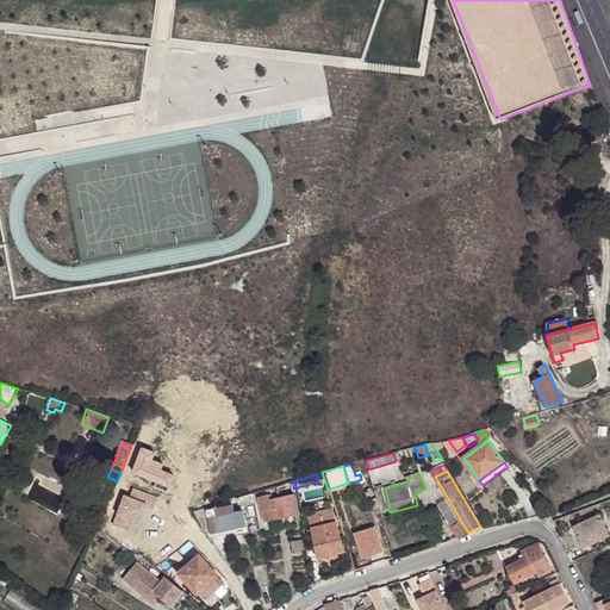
[(250,493),(235,499),(238,508),(243,506),(253,503),(250,493)]
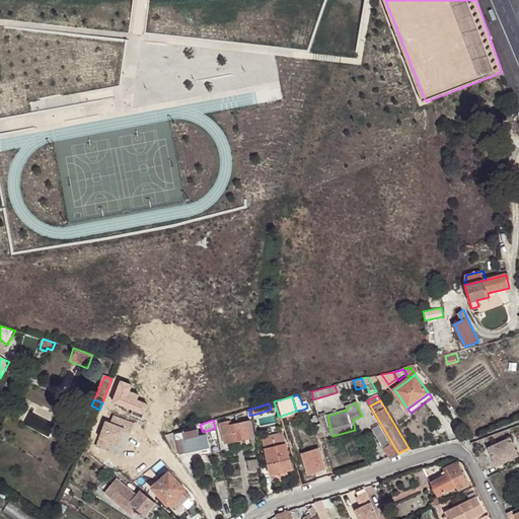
[(241,441),(238,426),(233,426),(231,422),(221,424),(225,444),(241,441)]
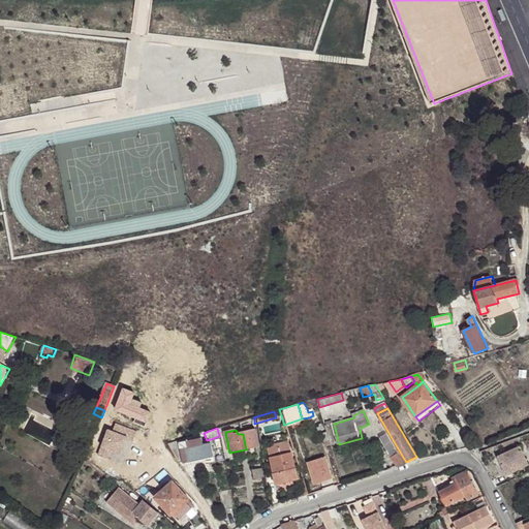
[(258,447),(255,431),(243,434),(246,449),(255,447),(258,447)]
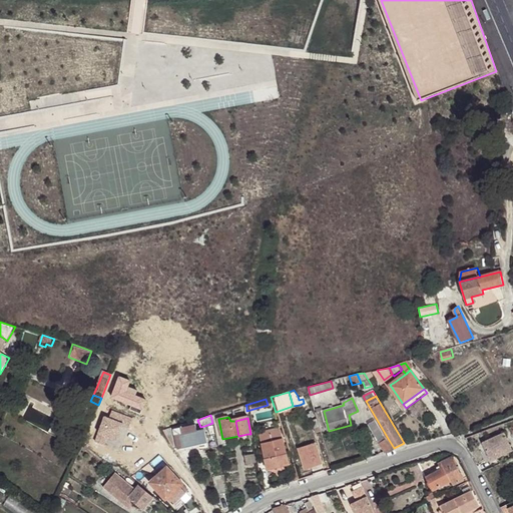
[(381,444),(389,440),(376,418),(366,424),(379,446),(381,444)]
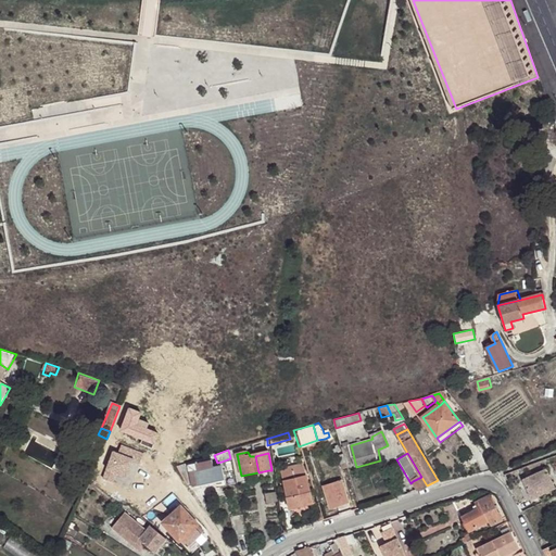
[(200,458),(186,463),(174,467),(181,478),(187,483),(191,482),(187,466),(201,463),(200,458)]
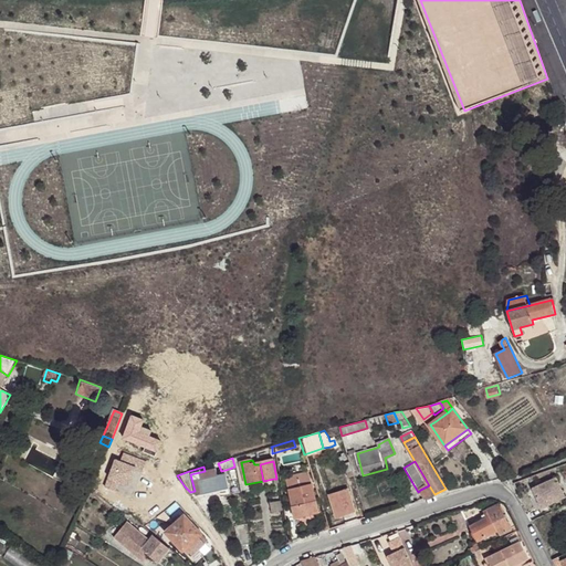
[(190,474),(195,491),(196,495),(202,493),(199,480),(217,475),(215,469),(205,471),(190,474)]
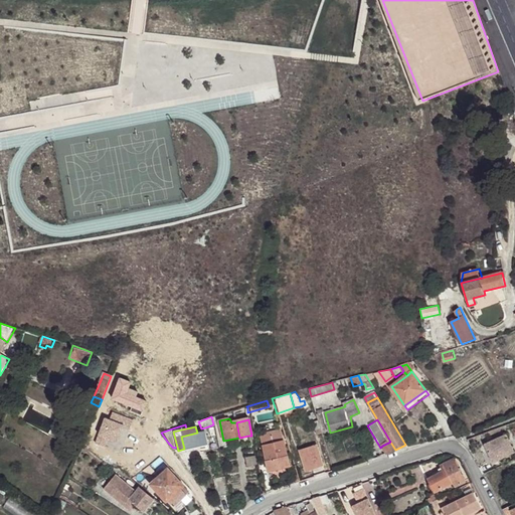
[(283,440),(281,428),(260,435),(265,454),(275,453),(275,451),(285,449),(283,440)]
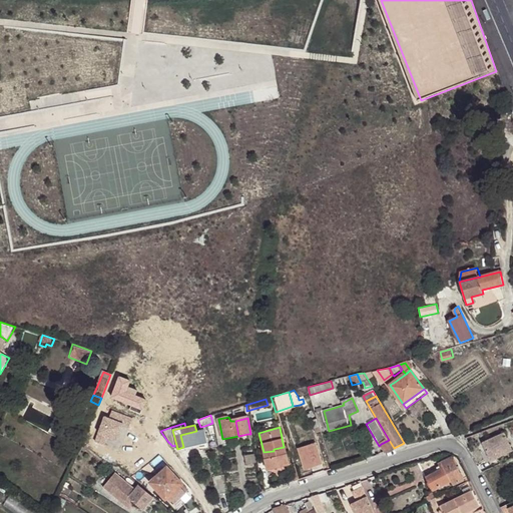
[(201,430),(196,431),(199,444),(206,442),(203,430),(201,431),(201,430)]
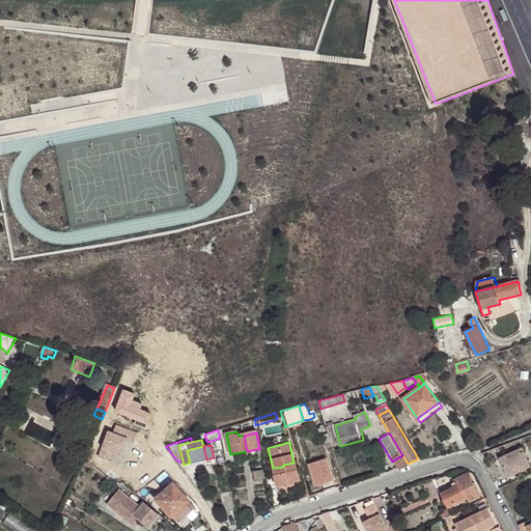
[(187,450),(190,463),(206,459),(203,446),(187,450)]
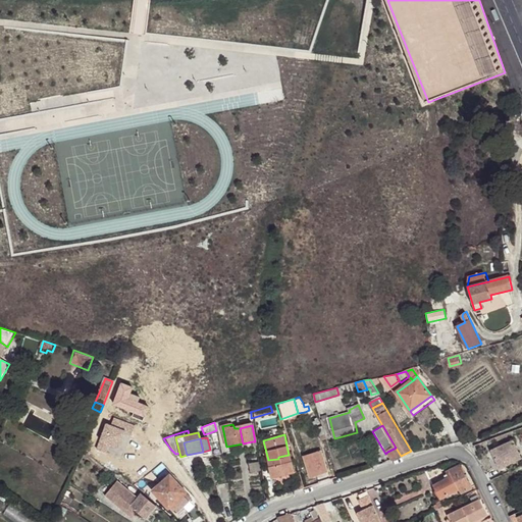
[(514,440),(491,450),(500,468),(521,459),(514,440)]
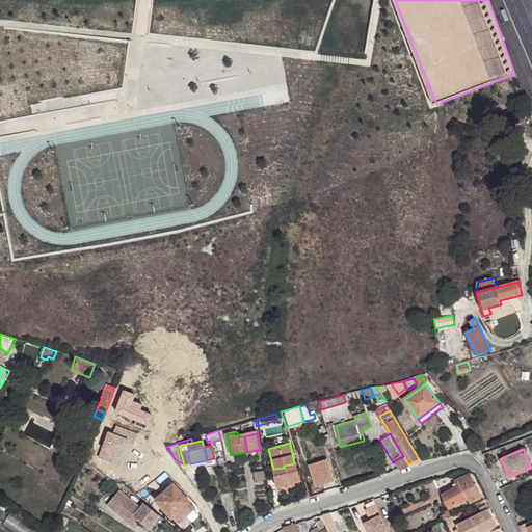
[(395,460),(399,469),(408,464),(403,456),(395,460)]
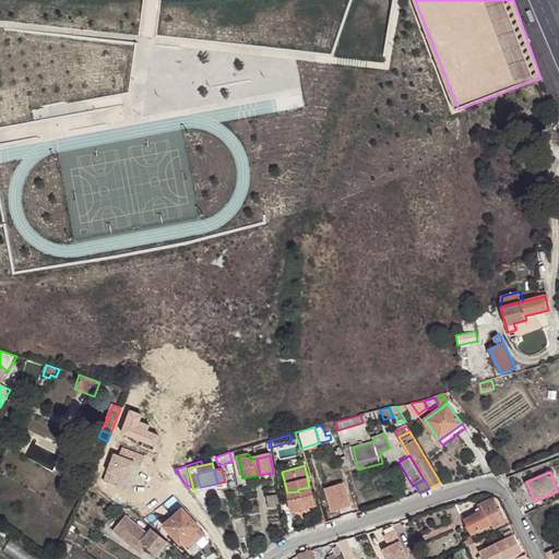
[(177,485),(181,490),(188,486),(182,480),(177,485)]
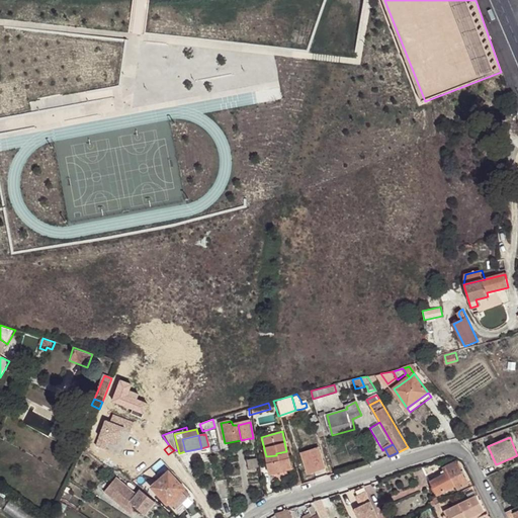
[(488,446),(483,448),(491,467),(496,464),(488,446)]
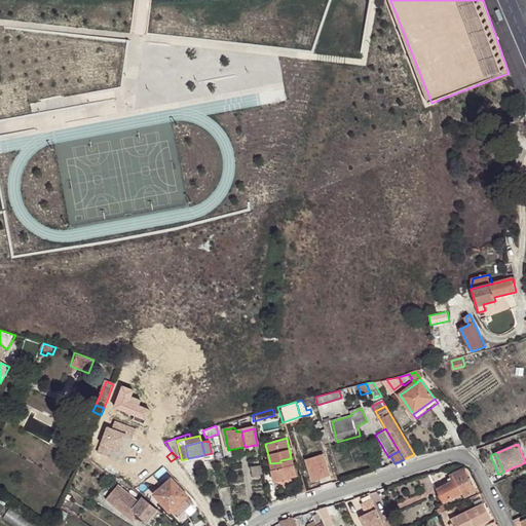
[(309,480),(325,476),(318,457),(303,462),(309,480)]
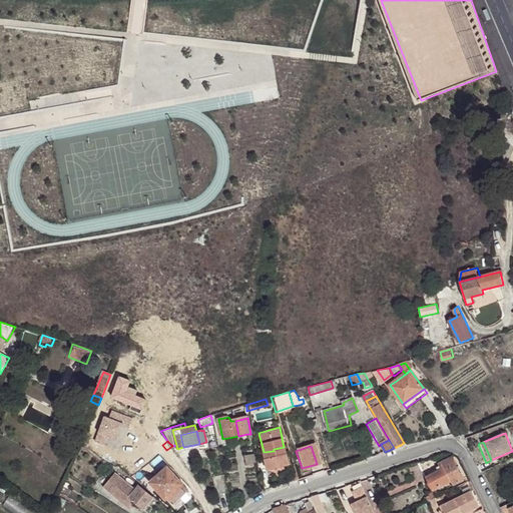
[(274,451),(264,452),(265,459),(264,460),(267,471),(288,466),(284,447),(274,449),(274,451)]
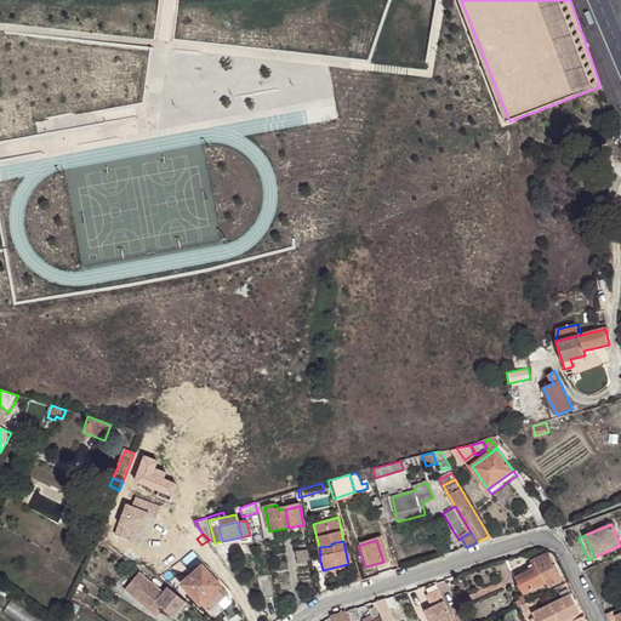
[(309,560),(308,550),(296,552),(297,562),(309,560)]
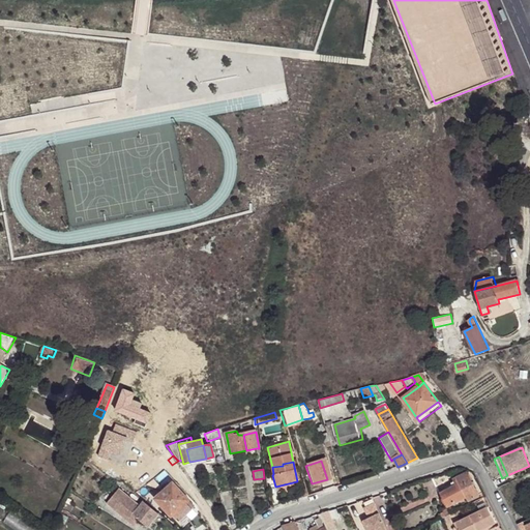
[(460,488),(465,499),(467,502),(478,497),(466,474),(455,479),(460,488)]
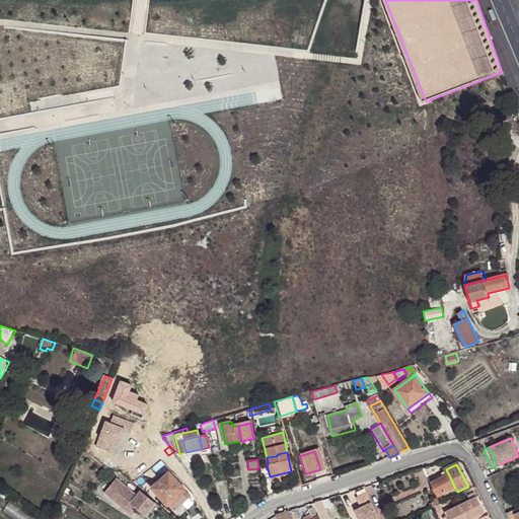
[(167,473),(165,475),(151,489),(167,506),(184,491),(168,473),(167,473)]
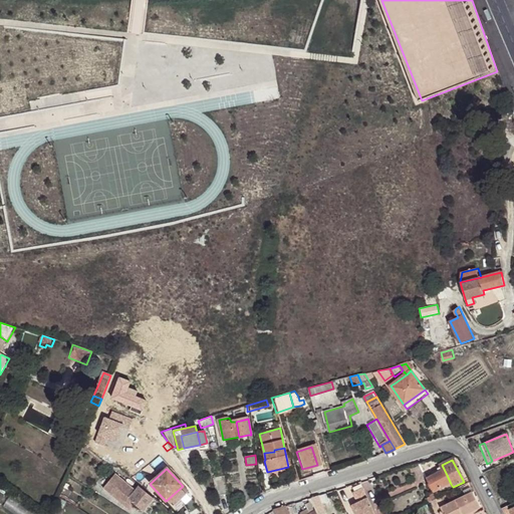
[(434,492),(451,484),(446,473),(443,474),(427,482),(432,492),(433,493),(434,492)]
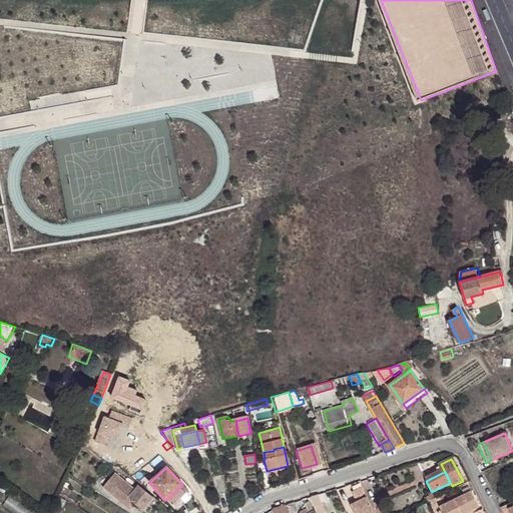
[(152,496),(139,485),(135,489),(115,473),(103,487),(131,506),(136,500),(143,507),(152,496)]
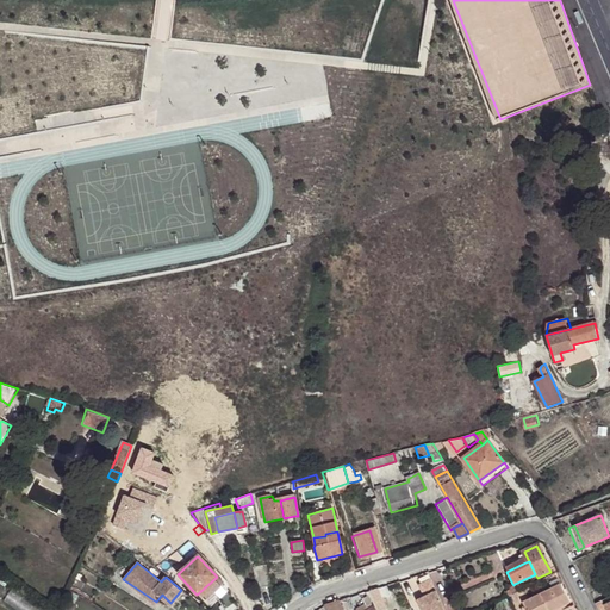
[(272,587),(267,566),(253,570),(257,591),(272,587)]
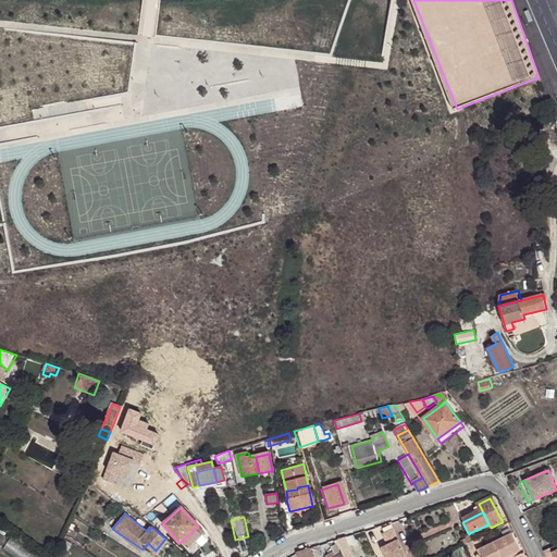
[(407,556),(395,530),(384,535),(390,545),(382,548),(386,556),(407,556)]
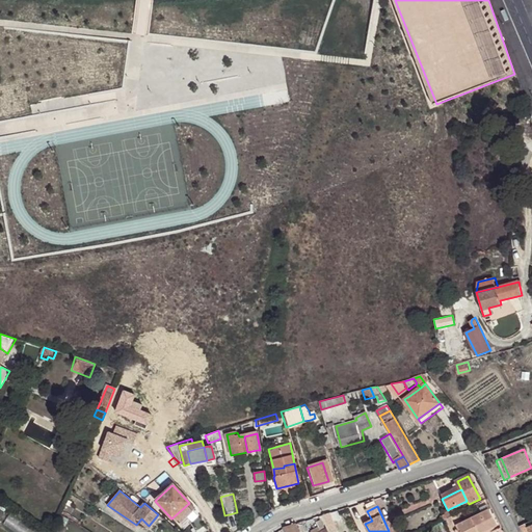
[(452,515),(449,509),(448,510),(447,509),(444,511),(445,514),(440,517),(441,521),(447,519),(452,515)]
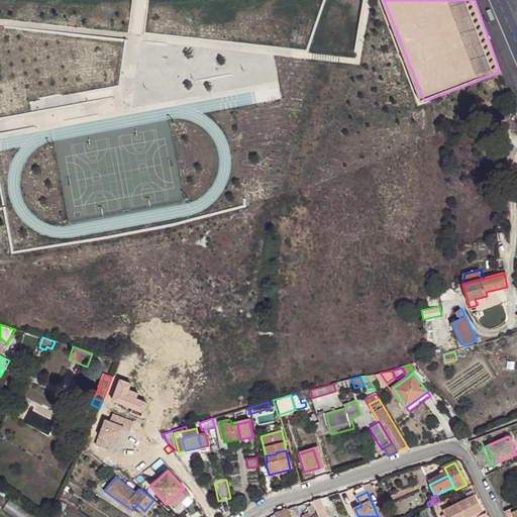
[(449,507),(445,498),(439,501),(434,504),(440,516),(468,516),(481,511),(473,496),(467,498),(449,507)]
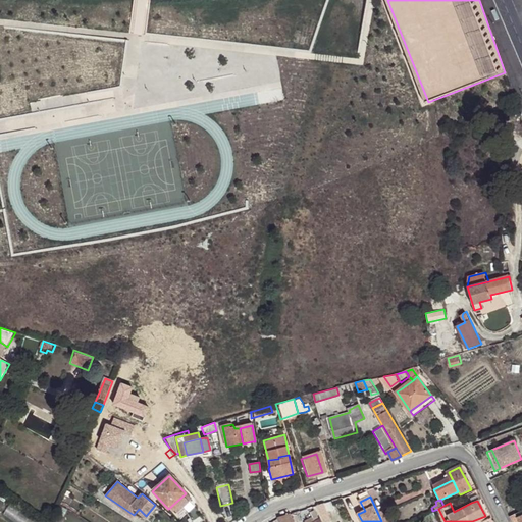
[(380,517),(382,521),(393,521),(388,513),(380,517)]
